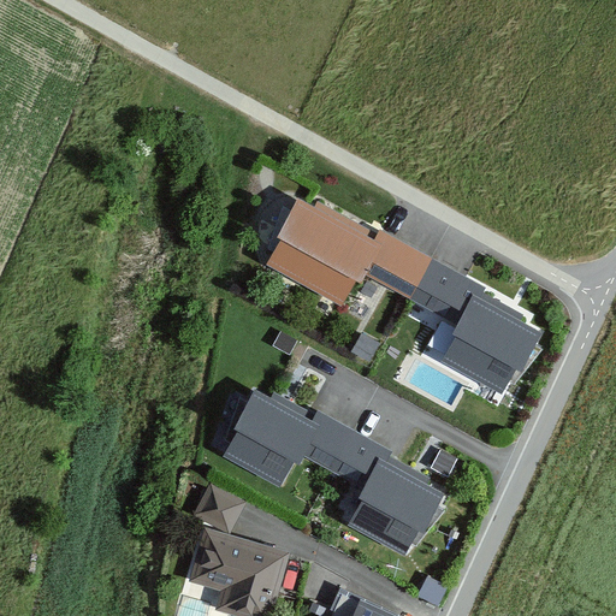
[(308,201),(298,196),(276,238),(279,241),(266,265),(342,308),(357,280),(361,282),(366,273),(409,298),(432,259),(379,230),(378,234),(318,200),(315,205),(308,201)]
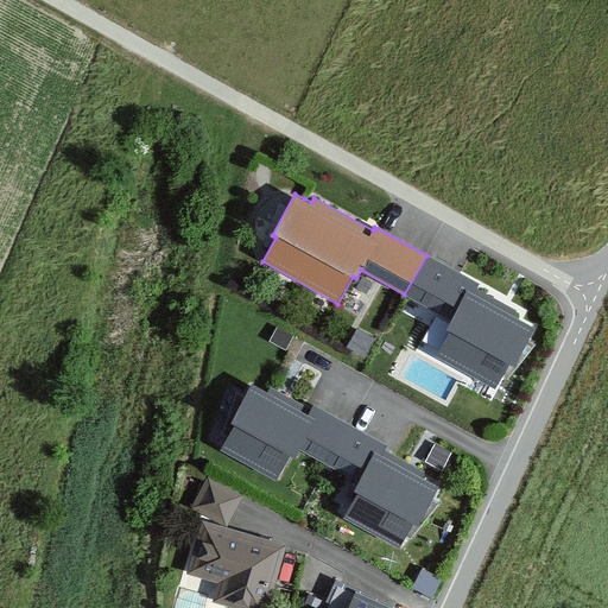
[(481,284),(426,255),(404,295),(453,322),(447,331),(450,333),(437,358),(495,388),(508,363),(515,367),(537,329),(514,317),(517,311),(477,290),(481,284)]
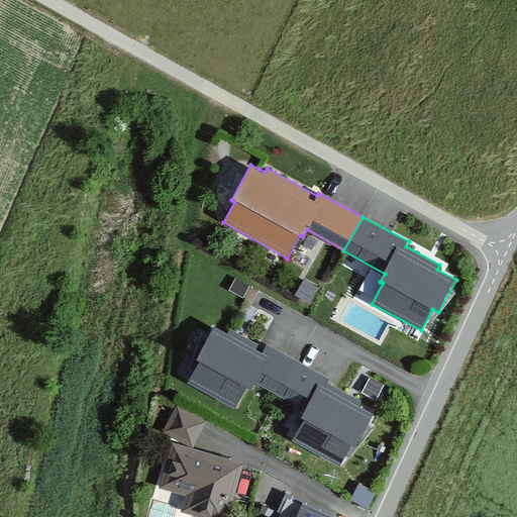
[(250,287),(235,279),(229,291),(243,299),(250,287)]
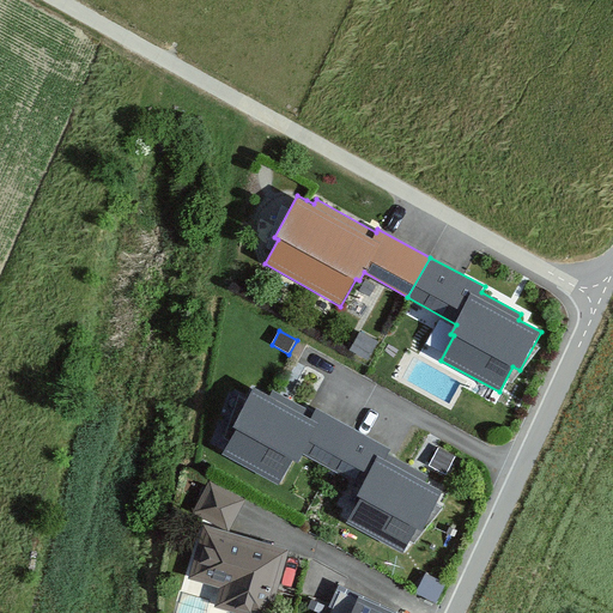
[(271,395),(254,387),(231,428),(237,430),(223,454),(279,484),(292,459),(297,461),(302,453),(327,466),(349,426),(316,408),(314,413),(273,390),(271,395)]
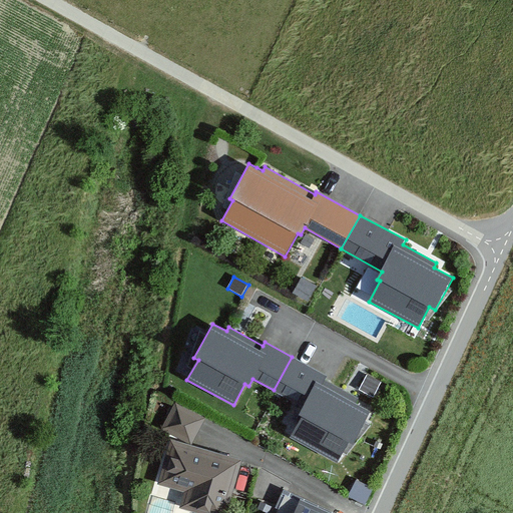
[(329,377),(292,357),(274,390),(278,392),(305,407),(300,415),(303,416),(292,438),(337,462),(348,442),(353,444),(371,411),(357,404),(360,398),(327,380),(329,377)]
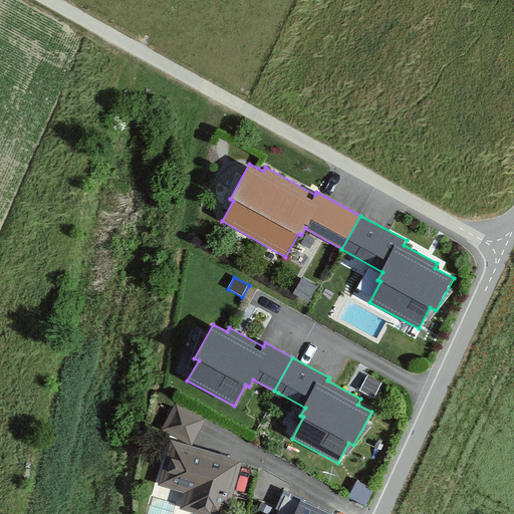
[(204,420),(176,405),(161,431),(190,447),(198,432),(204,420)]
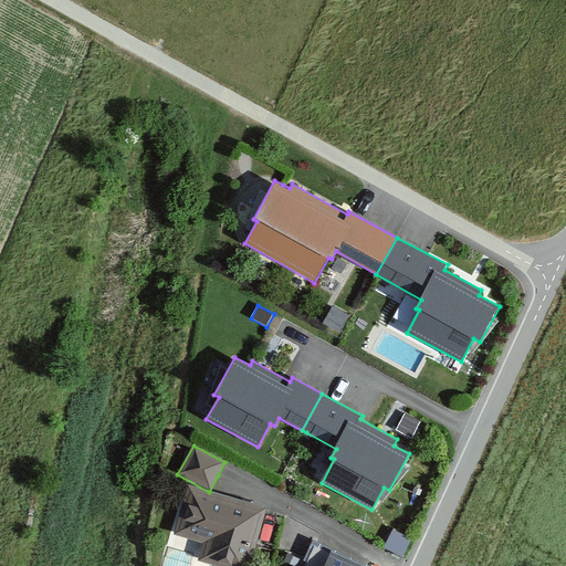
[(209,492),(189,486),(175,534),(205,543),(199,561),(217,565),(247,565),(264,509),(209,492)]
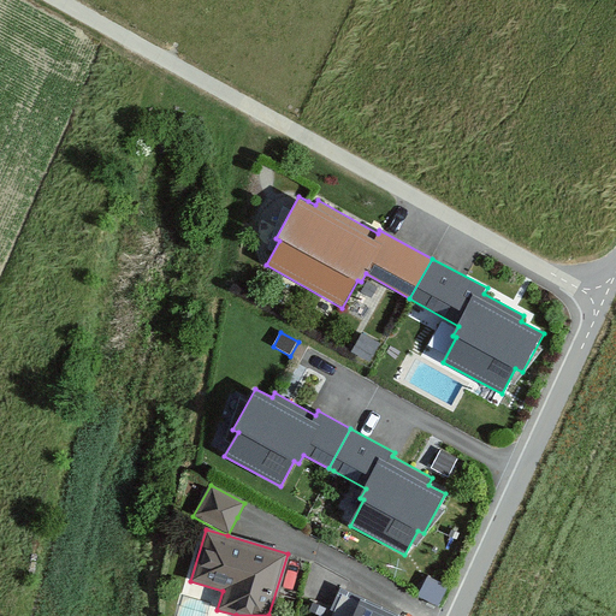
[(448,586),(427,575),(418,594),(438,605),(448,586)]
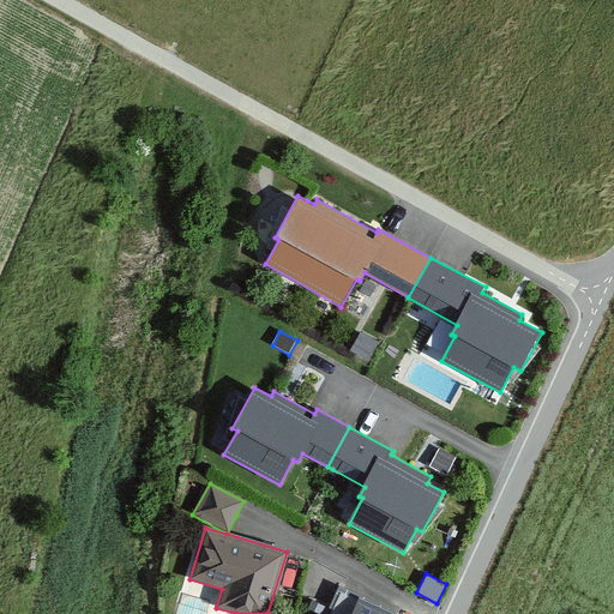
[(389,613),(360,600),(353,613),(389,613)]
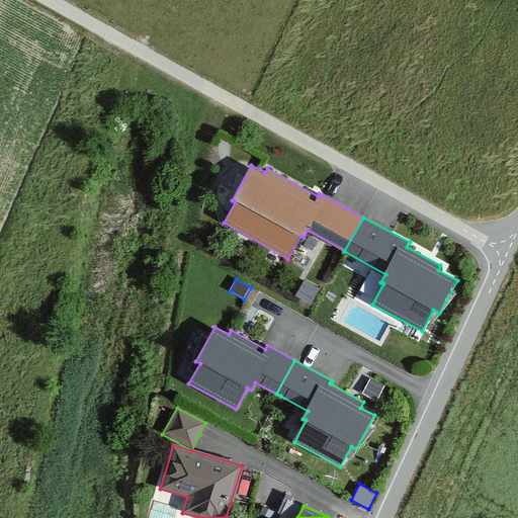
All buildings are outlined.
